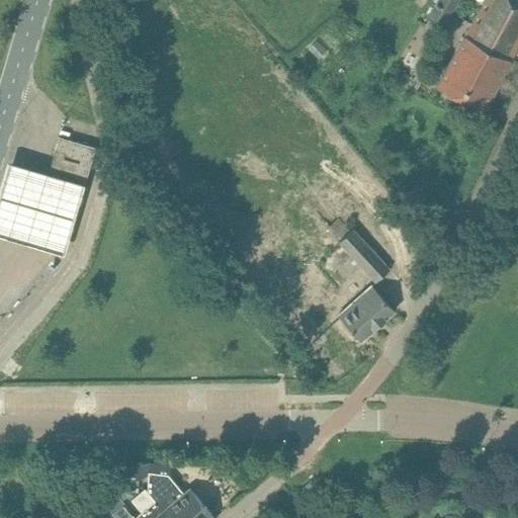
[(433,0),(431,4),(448,14),(455,0),(433,0)]
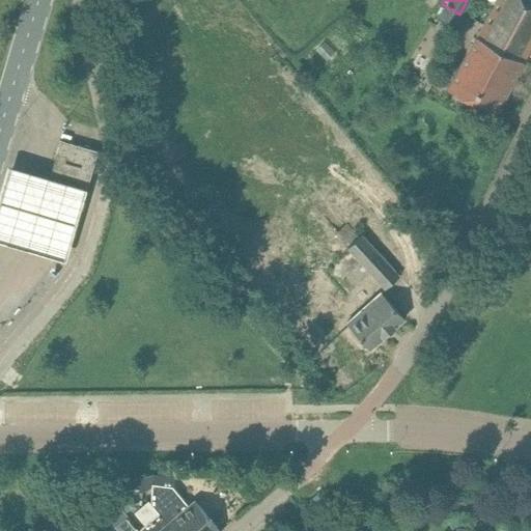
[(446,89),(496,115),(530,46),(530,0),(498,0),(476,38),(472,36),(470,40),(473,43),(446,89)]
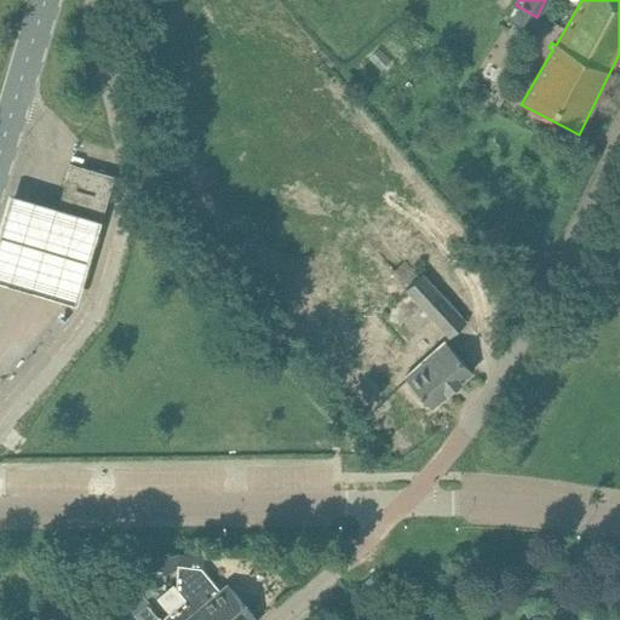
[(70,164),(57,207),(56,212),(99,225),(114,177),(70,164)]
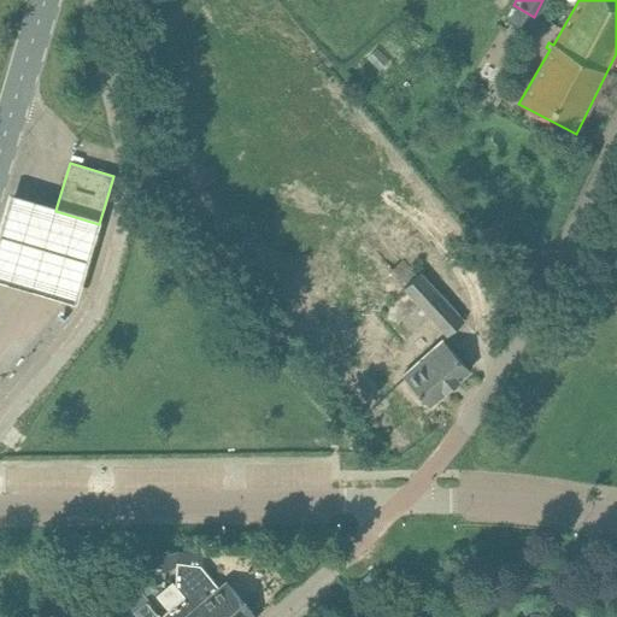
[(56,211),(57,206),(12,192),(0,230),(0,277),(76,300),(99,224),(56,211)]
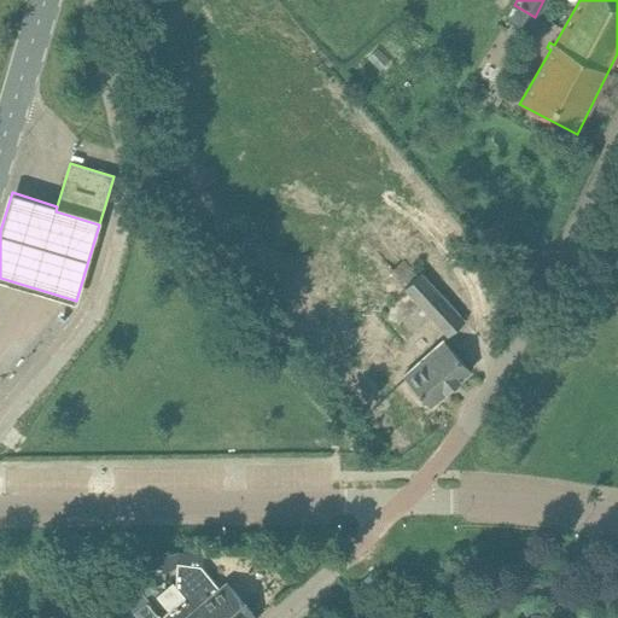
[(448,337),(464,322),(421,273),(404,287),(448,337)]
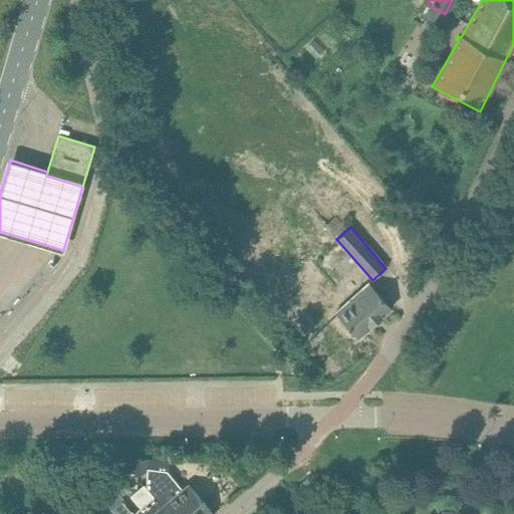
[(335,313),(358,338),(391,308),(368,283),(335,313)]
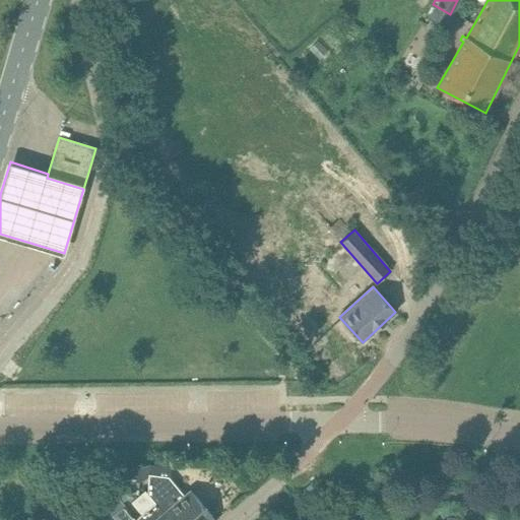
[(138,519),(214,519),(190,491),(184,496),(170,478),(170,467),(145,468),(132,470),(115,472),(115,469),(106,472),(87,499),(99,501),(112,516),(123,507),(109,491),(109,488),(110,486),(117,484),(122,484),(139,481),(149,475),(148,494),(146,492),(132,503),(142,515),(138,519)]
